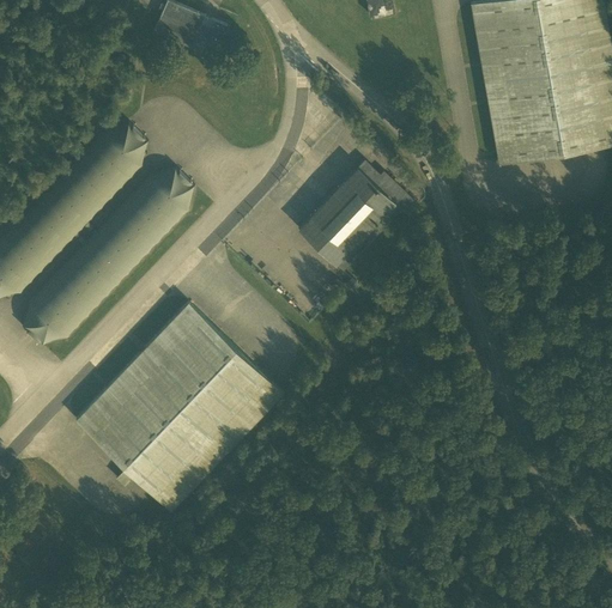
[(162,0),(152,25),(213,50),(226,18),(183,0),(162,0)]
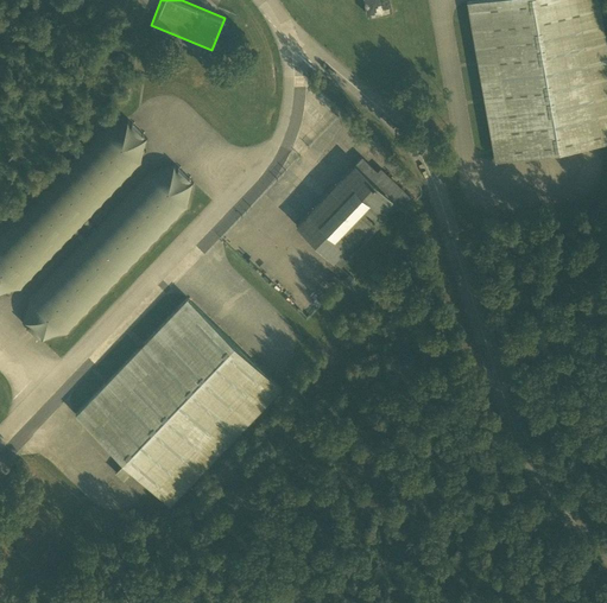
[(366,0),(368,10),(396,5),(394,0),(366,0)]
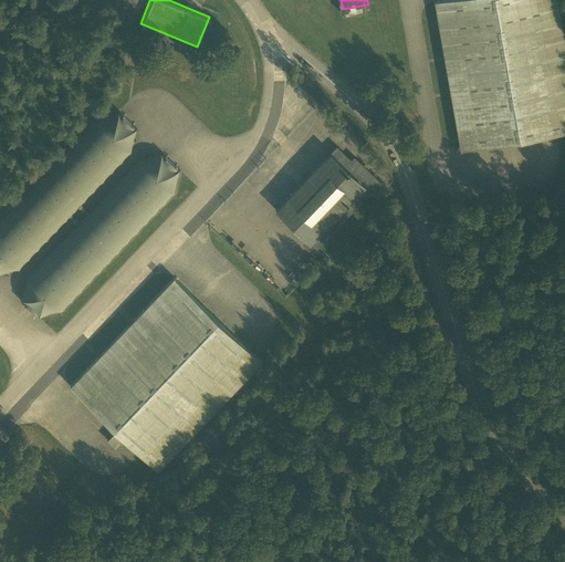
[(459,147),(564,127),(564,42),(557,0),(433,0),(459,147)]
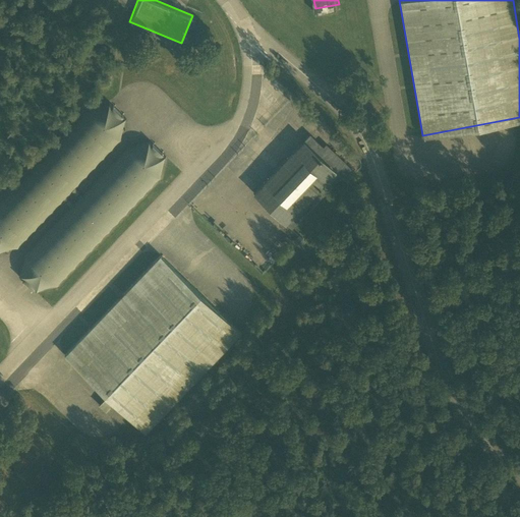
[(0,252),(17,249),(124,138),(128,118),(111,102),(91,109),(0,198),(0,252)]
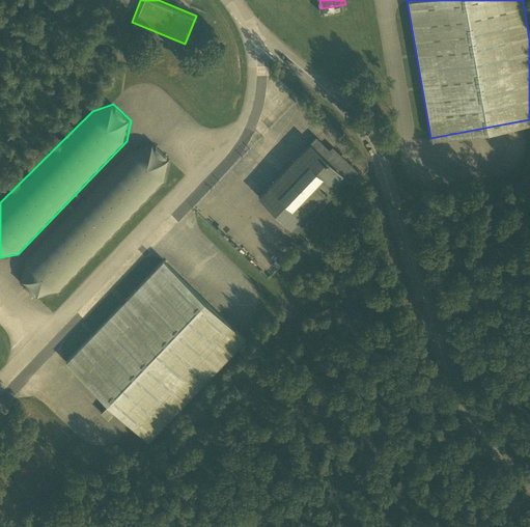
[(257,192),(294,228),(346,174),(353,181),(361,172),(318,131),(257,192)]
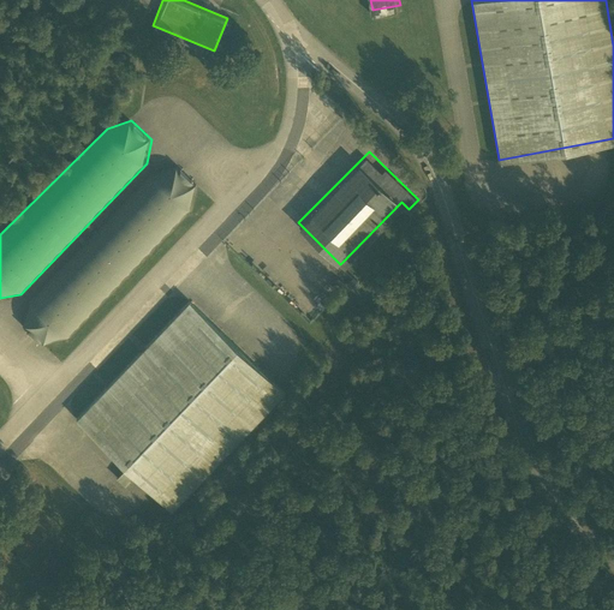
[(24,326),(45,345),(69,336),(191,205),(197,181),(177,165),(151,172),(29,300),(24,326)]
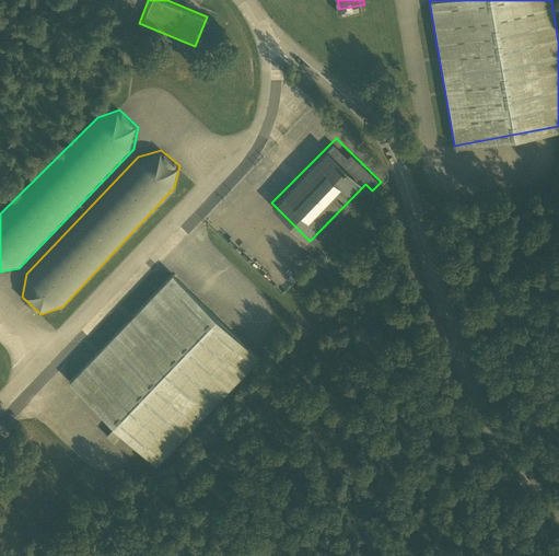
[(124,433),(154,463),(258,352),(175,274),(70,385),(115,427),(107,436),(115,443),(124,433)]
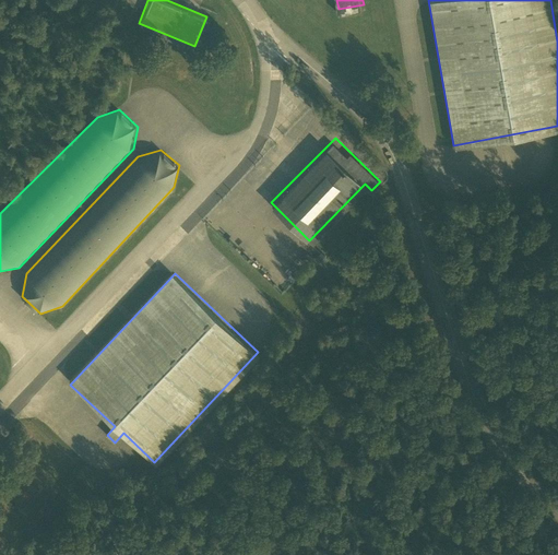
[(34,510),(42,519),(55,508),(46,499),(34,510)]
